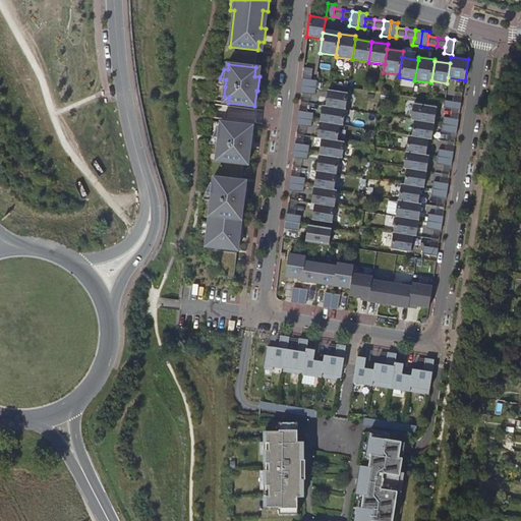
[(315,89),(317,80),(302,78),(301,85),(315,89)]
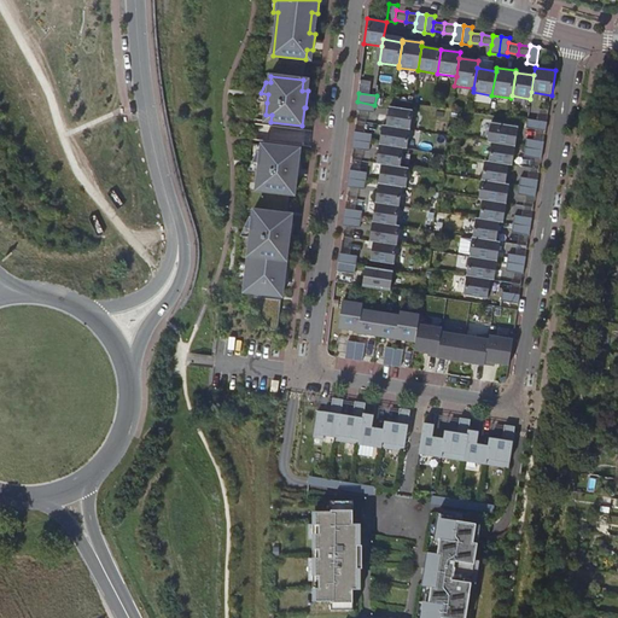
[(374,105),(357,101),(356,110),(357,111),(367,112),(373,114),(374,105)]
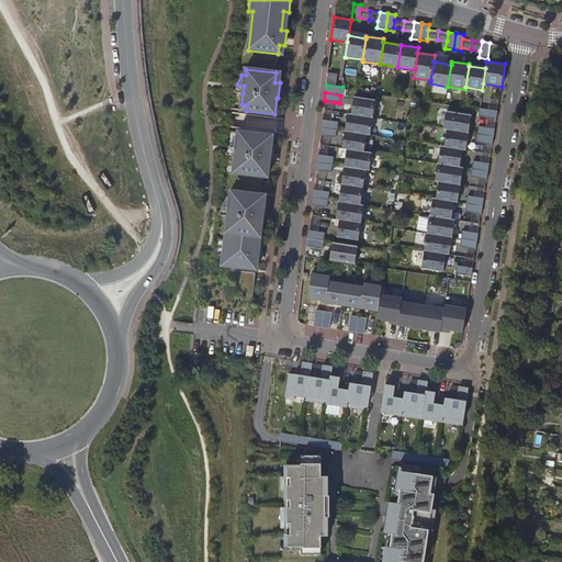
[(372,117),(375,101),(353,97),(351,114),(372,117)]
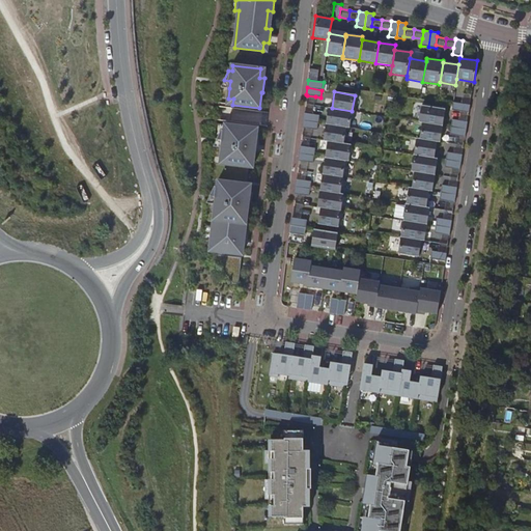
[(314,106),(315,96),(307,95),(306,104),(314,106)]
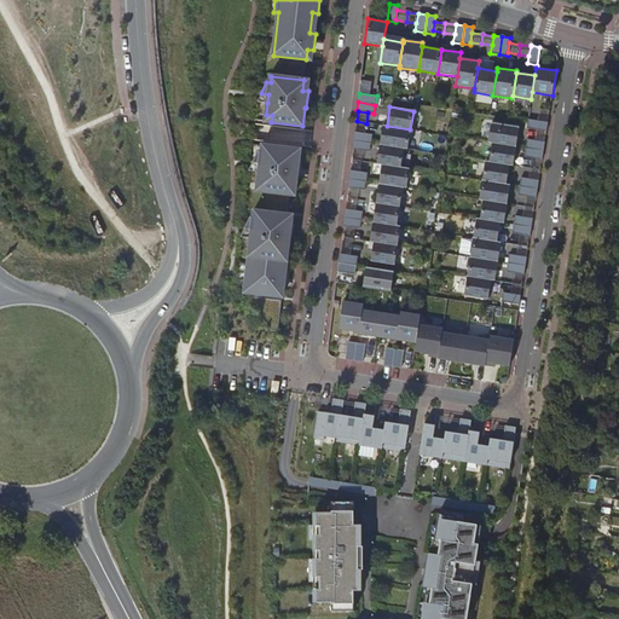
[(547,132),(548,122),(528,120),(527,128),(547,132)]
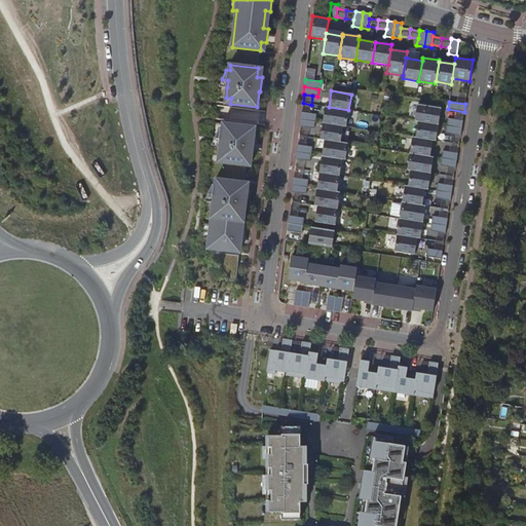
[(309,113),(311,105),(303,103),(302,112),(309,113)]
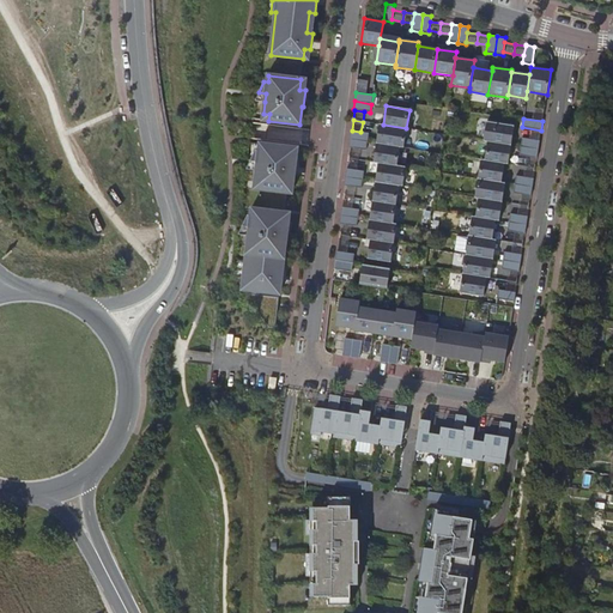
[(511,145),(514,126),(502,123),(486,122),(484,140),(487,141),(511,145)]
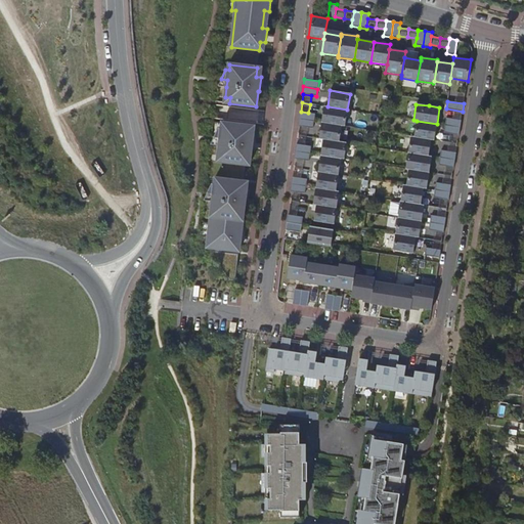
[(345,126),(347,110),(328,106),(323,106),(321,123),(342,126),(345,126)]
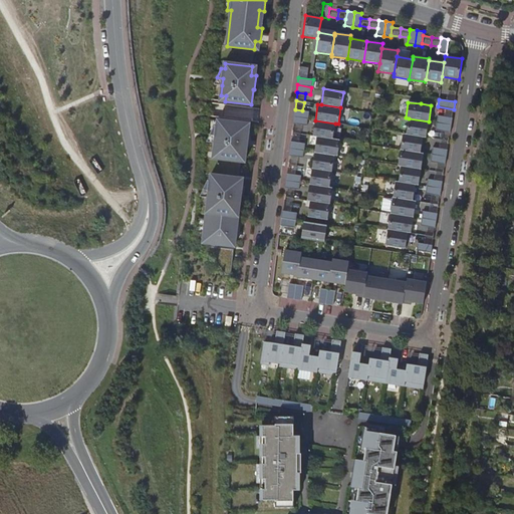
[(308,119),(309,111),(302,110),(295,109),(294,109),(293,116),(308,119)]
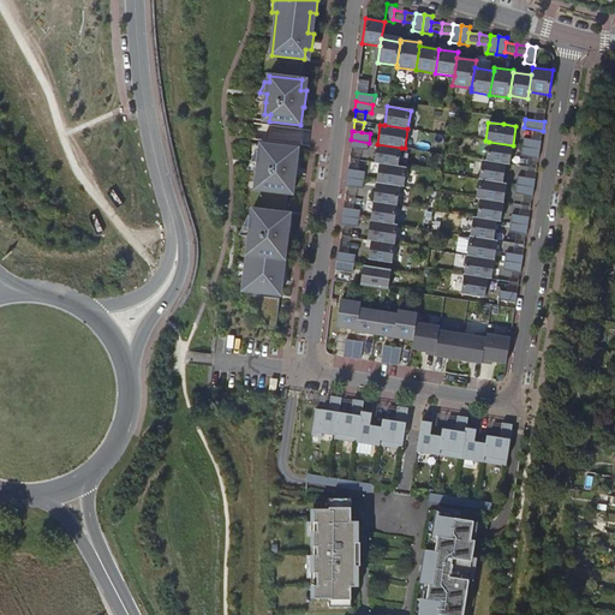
[(539,150),(541,142),(524,138),(523,147),(539,150)]
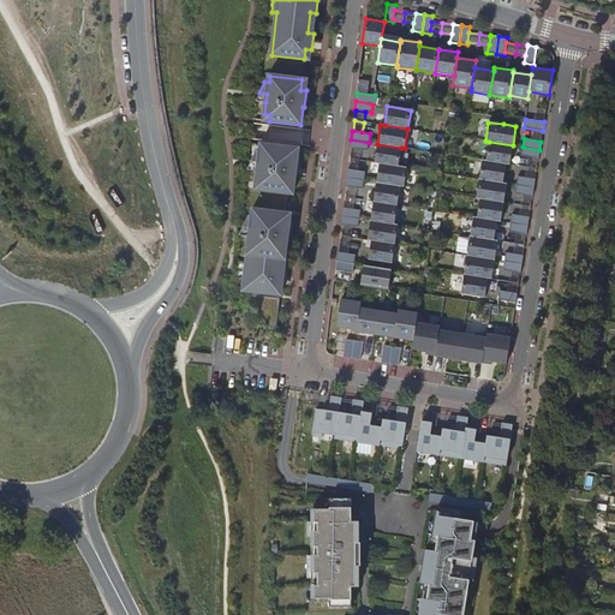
[(368,150),(369,143),(351,139),(350,148),(351,148),(352,148),(360,149),(368,150)]
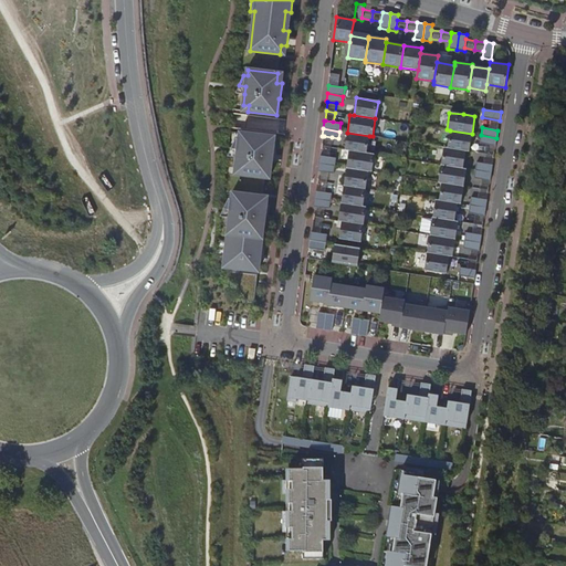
[(469,152),(472,134),(450,130),(447,148),(465,150),(469,152)]
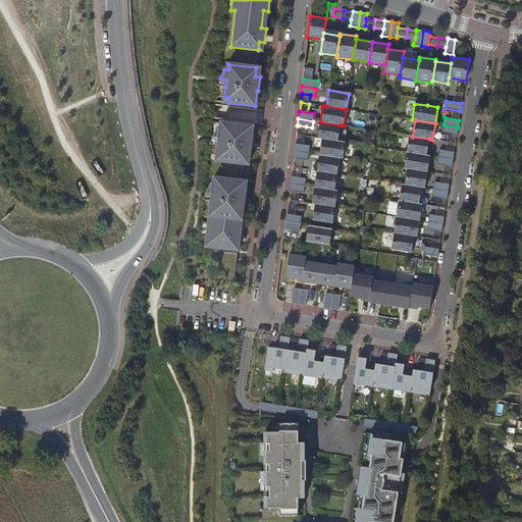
[(249,125),(221,122),(221,127),(217,127),(213,138),(219,138),(218,145),(217,155),(222,156),(222,161),(248,164),(250,149),(251,149),(253,136),(248,135),(249,125)]
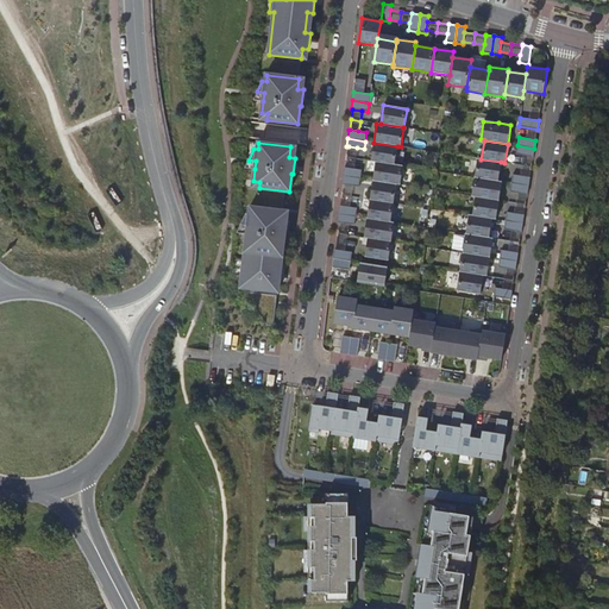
[(394,165),(397,146),(374,143),(371,162),(376,162),(394,165)]
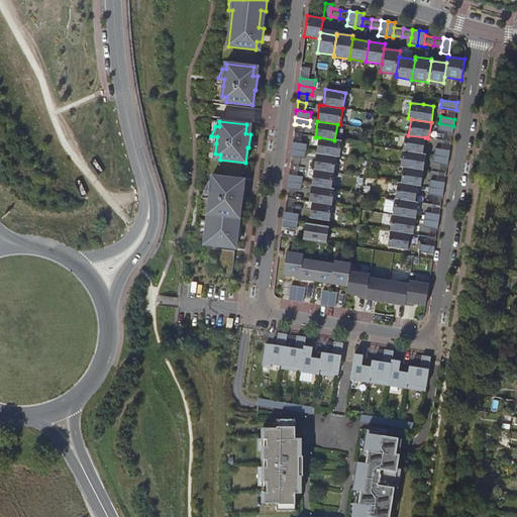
[(452,133),(453,126),(439,123),(437,131),(443,132),(452,133)]
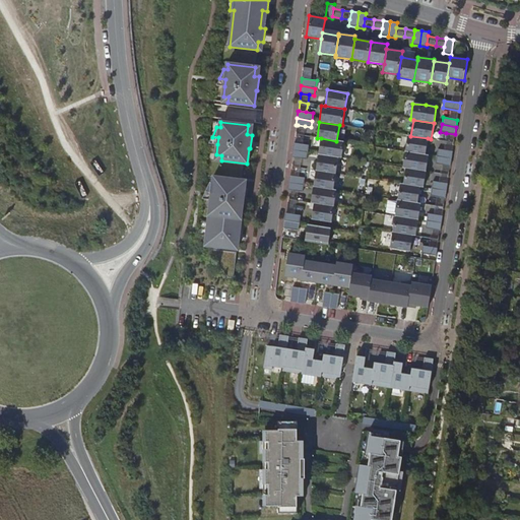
[(304,136),(305,126),(298,125),(296,134),(304,136)]
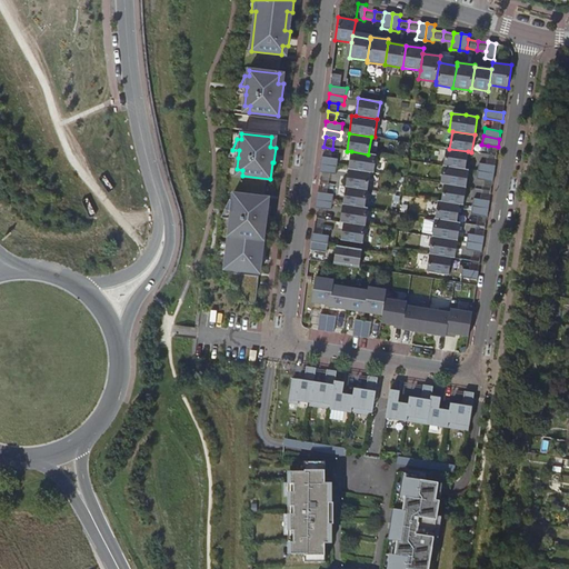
[(496,156),(498,147),(488,146),(487,155),(496,156)]
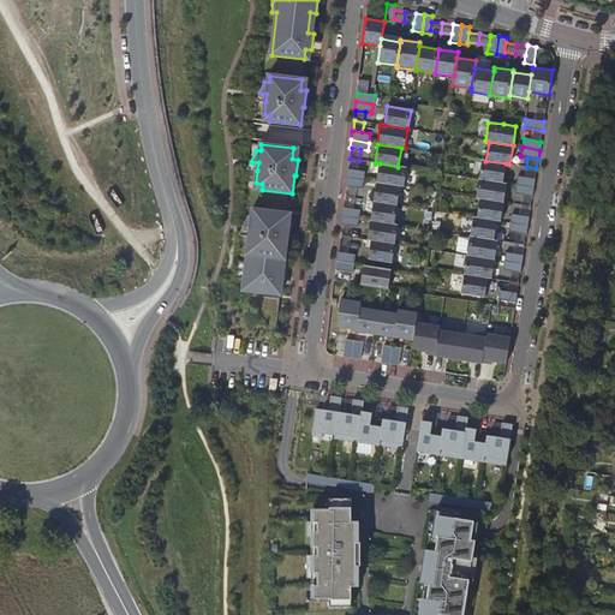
[(357,171),(359,161),(350,159),(348,169),(357,171)]
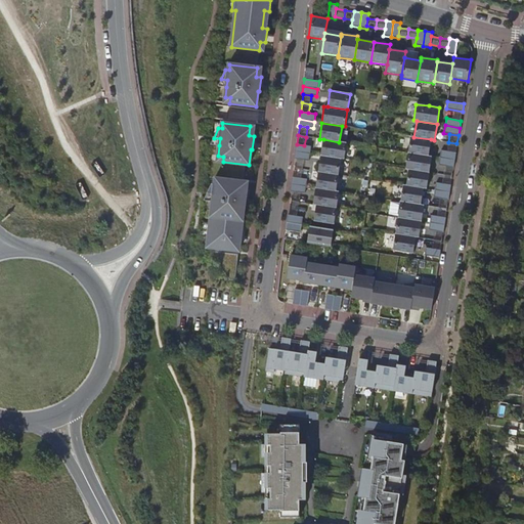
[(429,156),(431,139),(413,137),(410,136),(408,153),(429,156)]
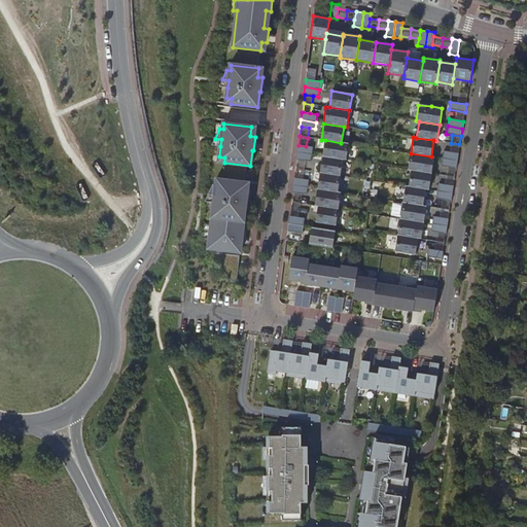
[(346,161),(349,144),(341,143),(325,140),(322,156),(343,160),(346,161)]
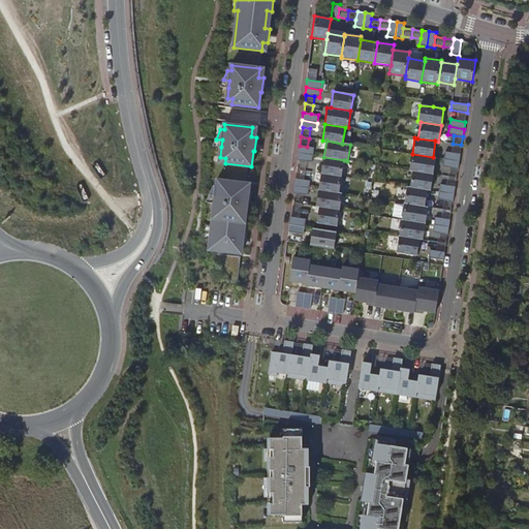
[(460,154),(461,145),(453,144),(452,153),(460,154)]
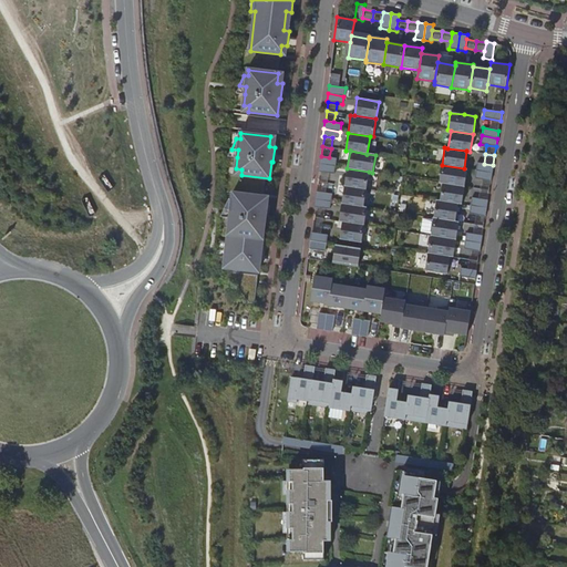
[(336,166),(337,158),(329,157),(321,156),(320,156),(319,164),(336,166)]
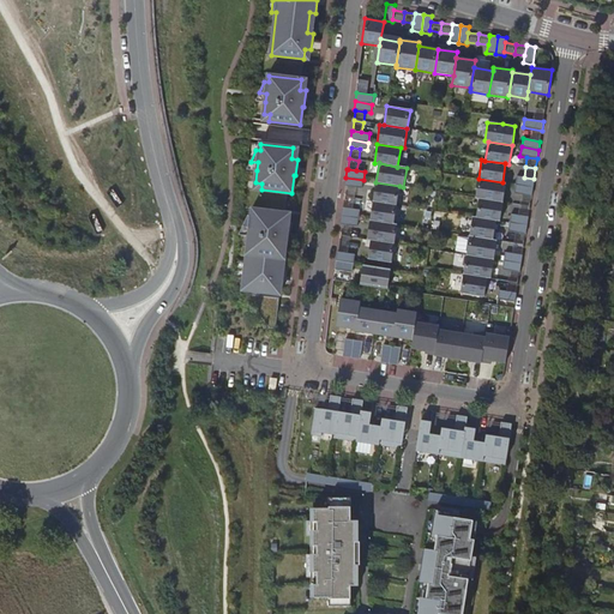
[(533,187),(534,179),(524,178),(517,176),(516,185),(533,187)]
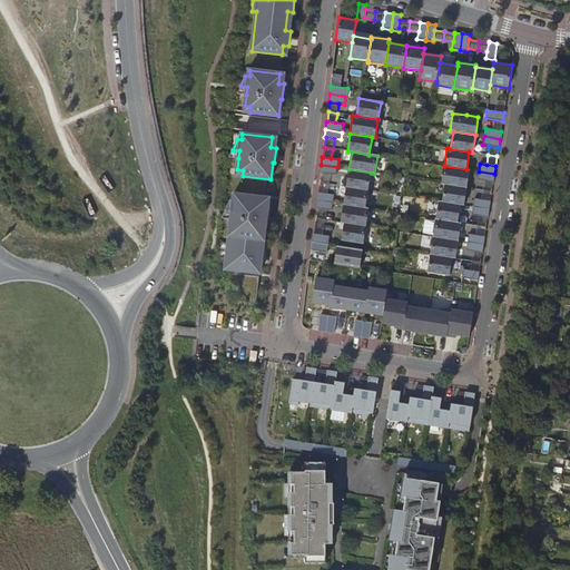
[(336,175),(337,167),(321,165),(320,173),(321,173),(322,173),(330,174),(336,175)]
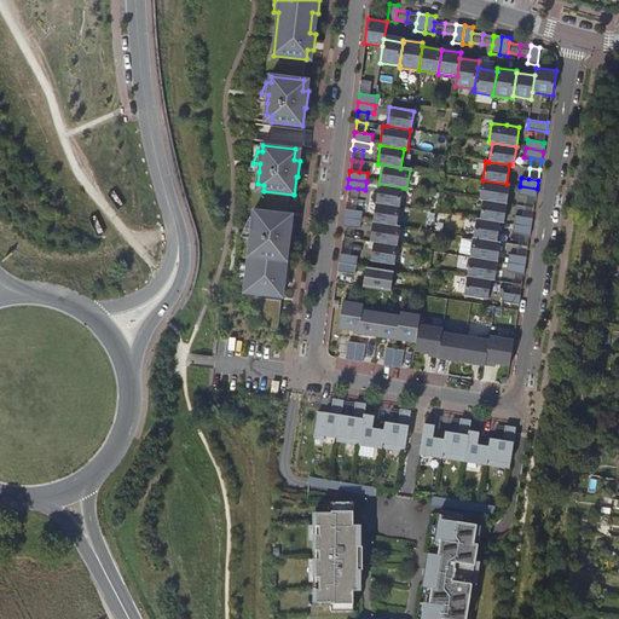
[(507,203),(510,185),(507,184),(482,180),(479,200),(482,200),(507,203)]
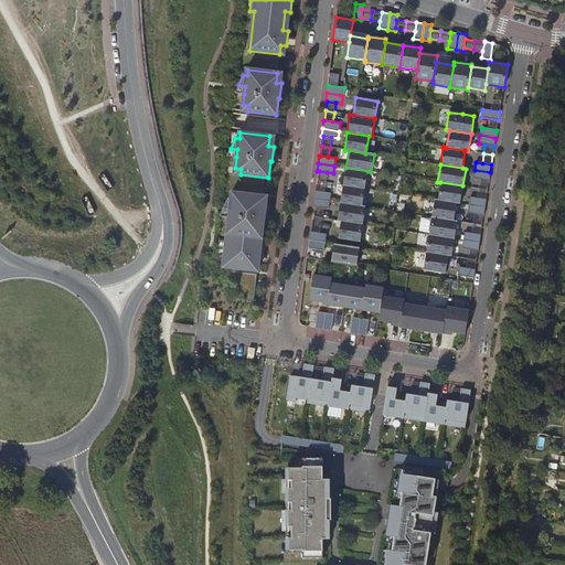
[(365,189),(368,171),(345,168),(343,185),(365,189)]
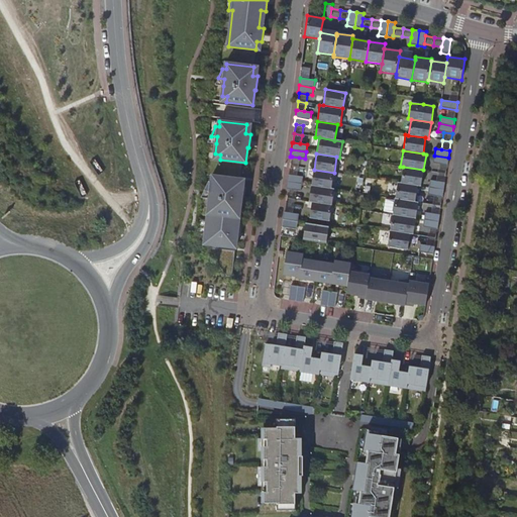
[(447,166),(448,158),(434,156),(432,164),(438,164),(447,166)]
